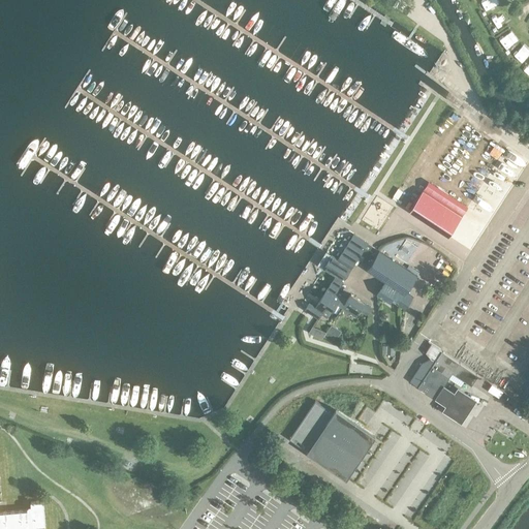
[(483,12),(494,7),(490,0),(479,0),(477,2),(483,12)]
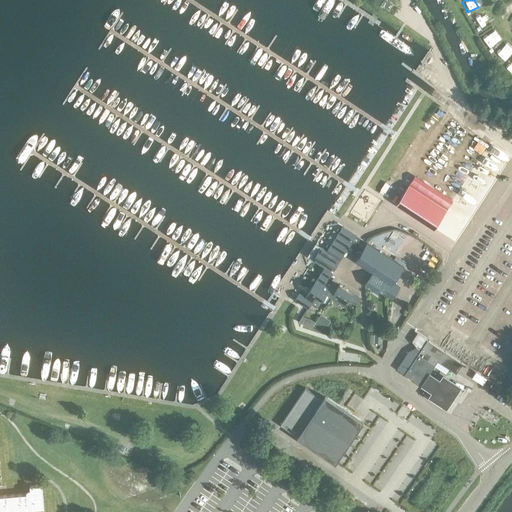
[(479,29),(493,19),(487,11),(474,20),(479,29)]
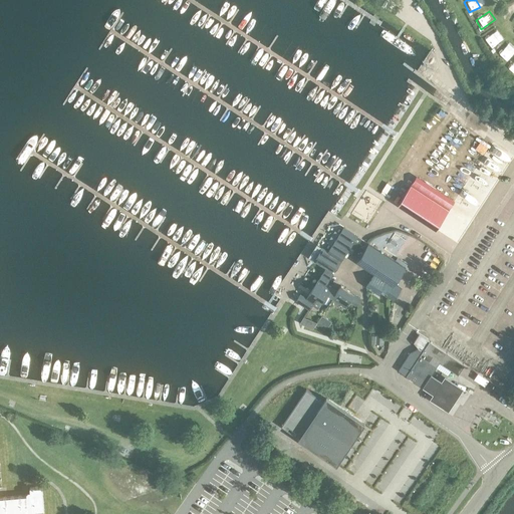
[(491,50),(500,43),(491,29),(487,32),(489,36),(484,39),(491,50)]
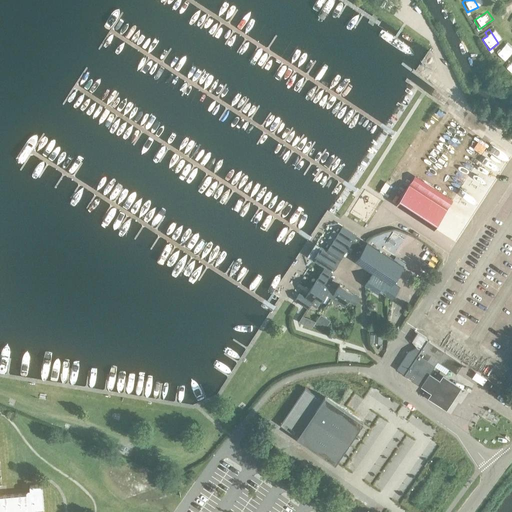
[(499,49),(500,50),(495,54),(503,62),(511,53),(511,48),(506,43),(499,49)]
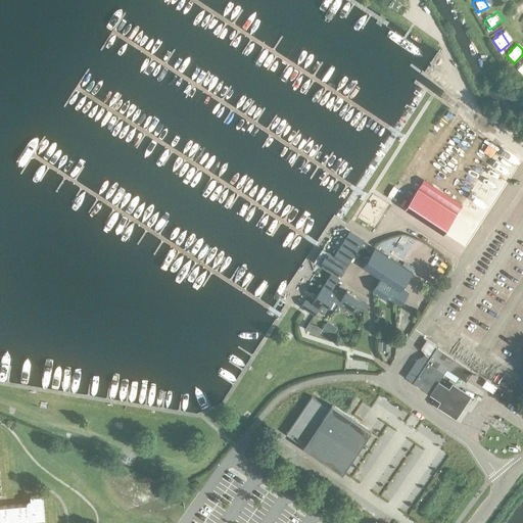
[(498,164),(501,159),(490,154),(488,159),(498,164)]
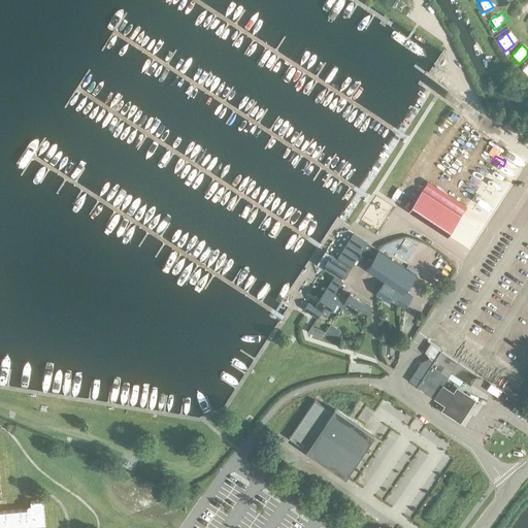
[(423,190),(409,210),(448,235),(461,215),(423,190)]
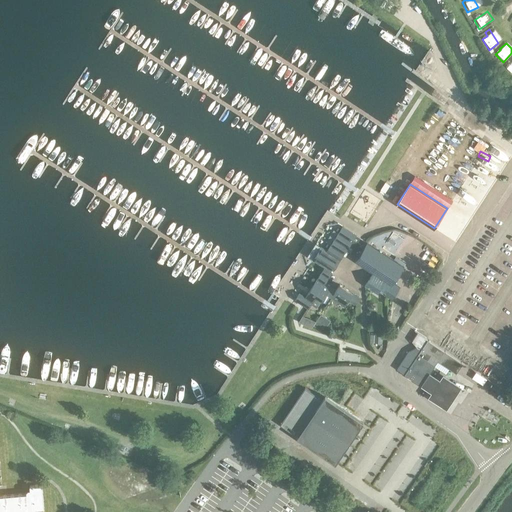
[(370,215),(379,201),(365,191),(352,210),(362,217),(365,212),(370,215)]
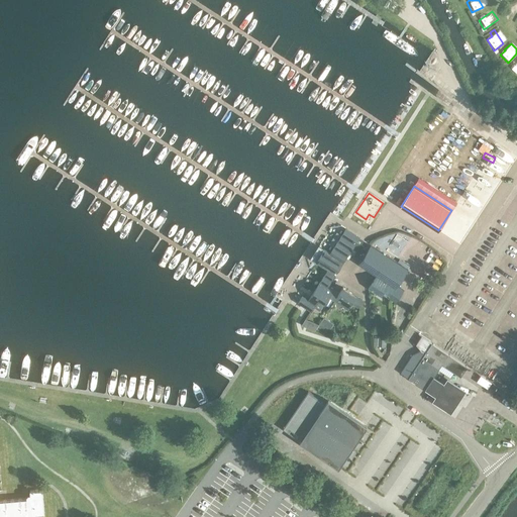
[(302,295),(298,302),(311,311),(319,299),(325,303),(329,296),(334,300),(338,293),(328,286),(349,252),(353,255),(354,253),(358,255),(364,246),(365,246),(362,244),(365,240),(359,237),(345,228),(330,253),(323,249),(315,262),(327,270),(309,299),(302,295)]
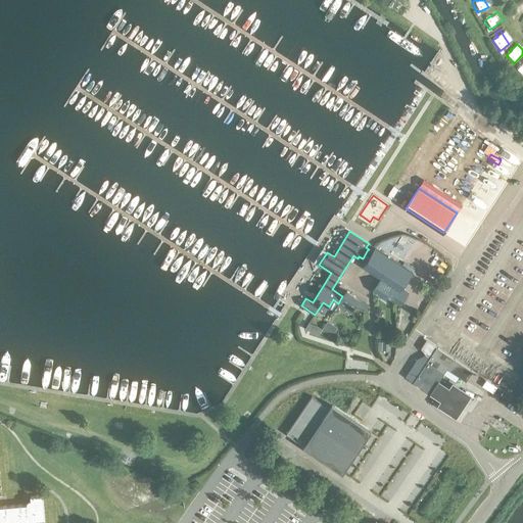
[(411,242),(410,238),(402,239),(401,235),(392,238),(394,247),(401,245),(401,244),(411,242)]
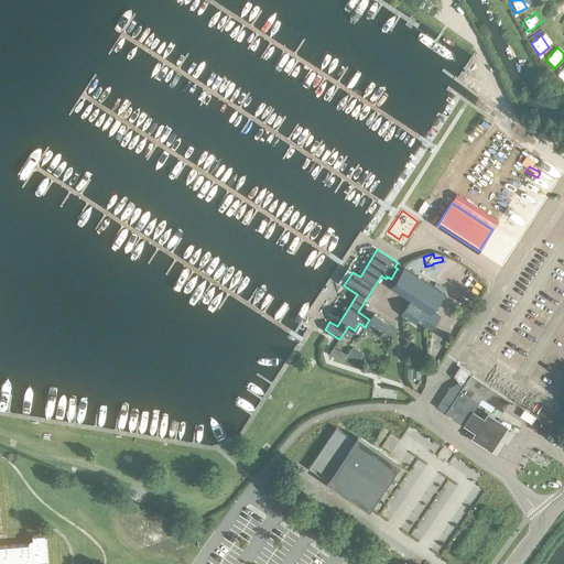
[(432,313),(424,324),(432,329),(441,316),(434,312),(445,293),(404,267),(391,288),(411,300),(432,313)]
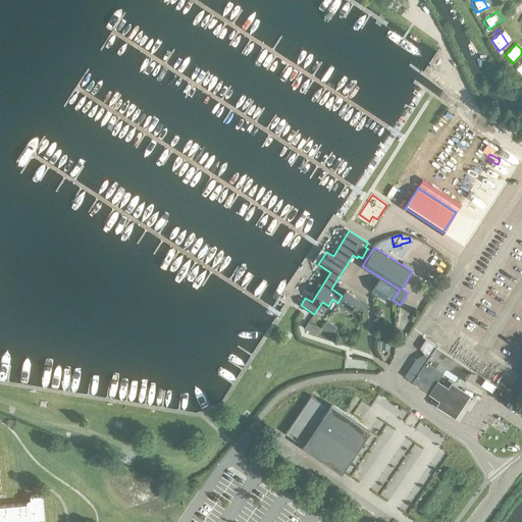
[(380,277),(371,291),(385,300),(387,297),(393,300),(400,290),(380,277)]
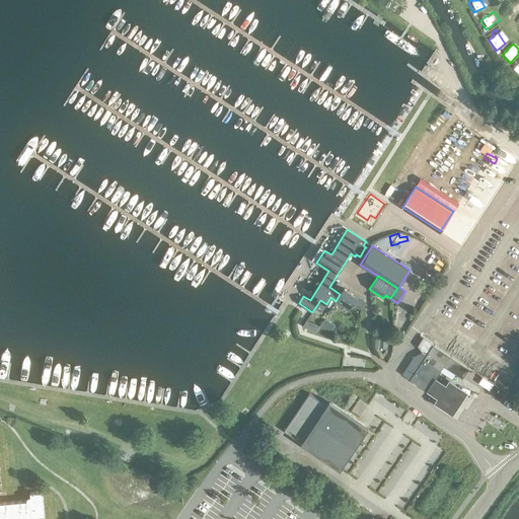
[(340,294),(336,301),(349,309),(352,303),(360,308),(364,301),(344,288),(340,294)]
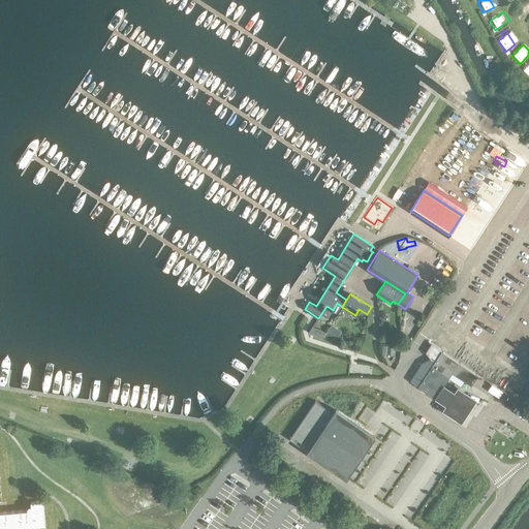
[(332,324),(324,336),(332,341),(339,330),(332,324)]
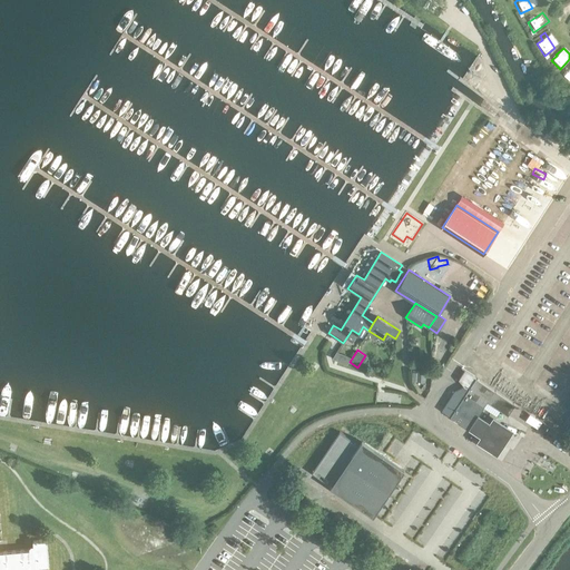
[(352,357),(337,351),(337,352),(333,359),(347,365),(352,357)]
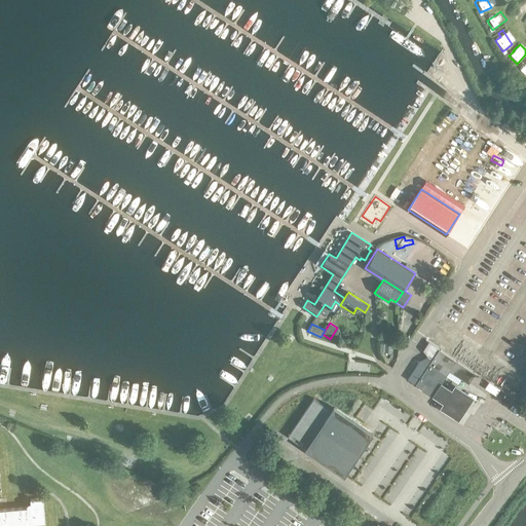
[(390,352),(391,342),(381,342),(381,352),(390,352)]
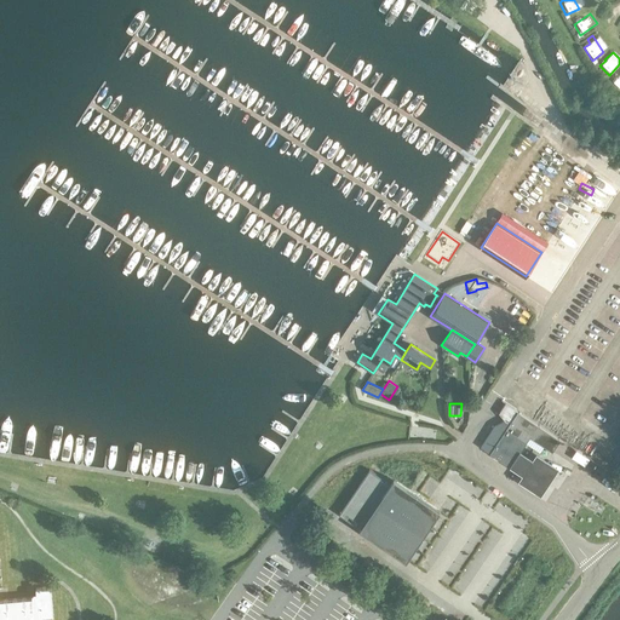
[(510,424),(491,454),(510,466),(521,451),(521,452),(526,445),(530,437),(544,446),(554,452),(557,446),(561,440),(505,403),(501,409),(499,413),(505,420),(510,424)]
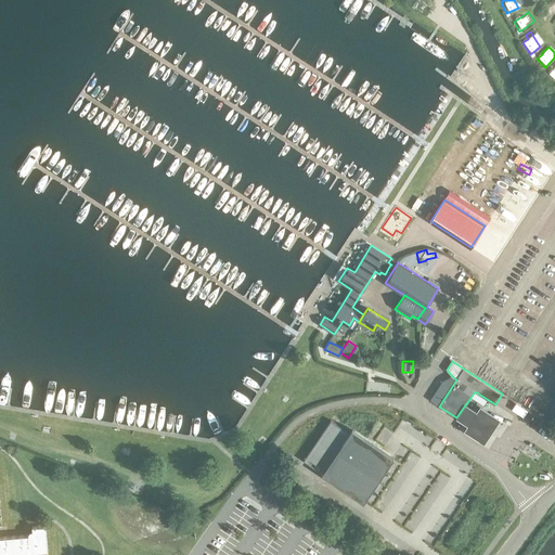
[(443,381),(430,400),(439,407),(456,379),(452,376),(443,381)]
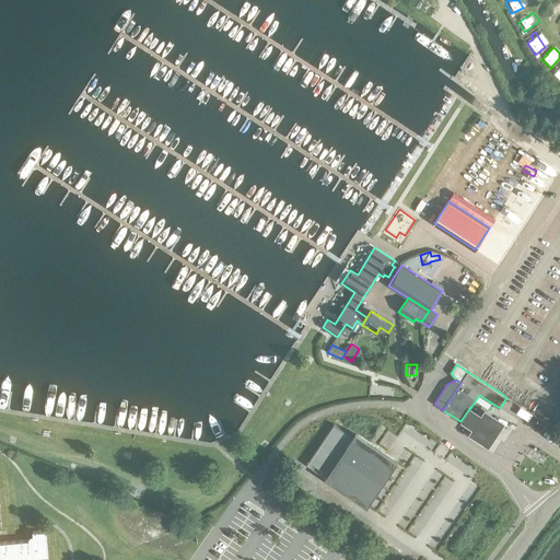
[(488,447),(504,423),(485,409),(480,415),(470,408),(470,407),(461,421),(471,429),(468,434),(488,447)]
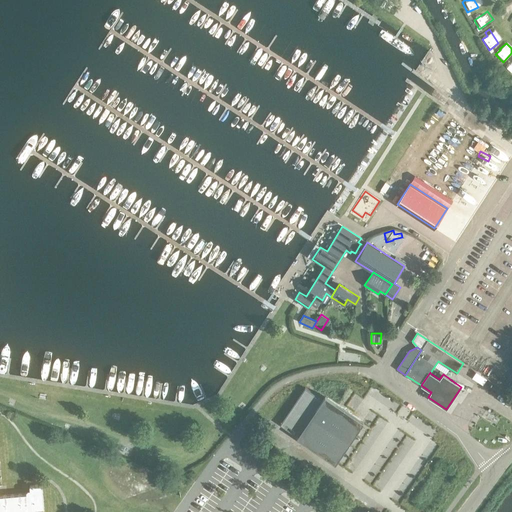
[(299,392),(276,425),(321,457),(326,460),(330,463),(356,426),(352,423),(319,401),(317,404),(299,392)]
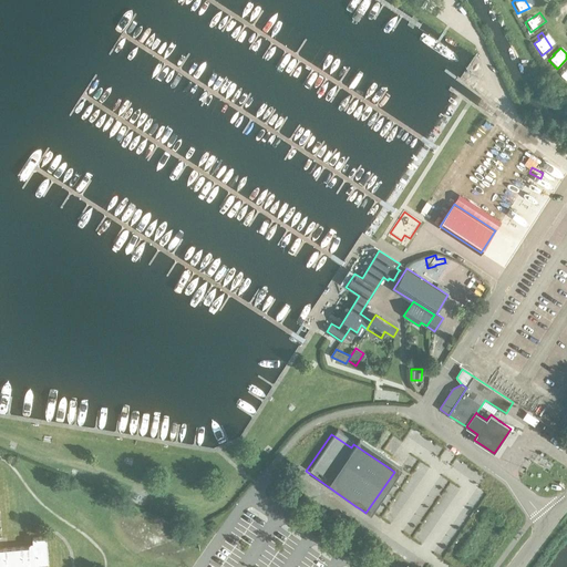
[(538,452),(534,460),(548,466),(553,460),(538,452)]
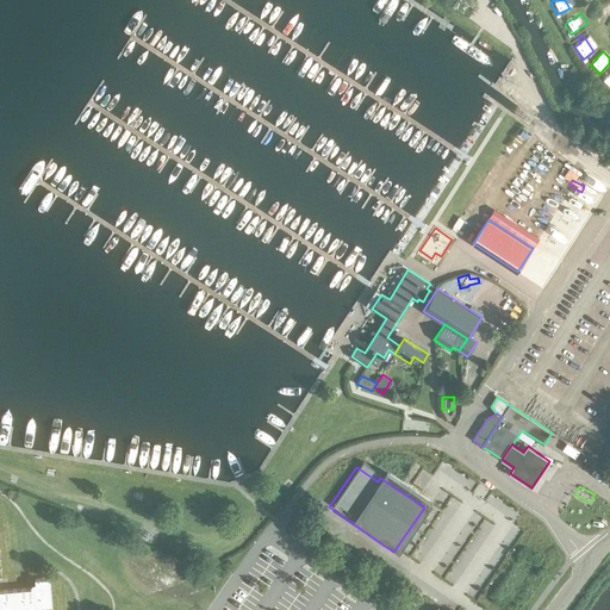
[(0,609),(43,609),(44,605),(53,605),(51,593),(51,586),(50,578),(42,579),(42,578),(36,579),(36,584),(33,584),(32,585),(32,589),(0,590),(0,609)]
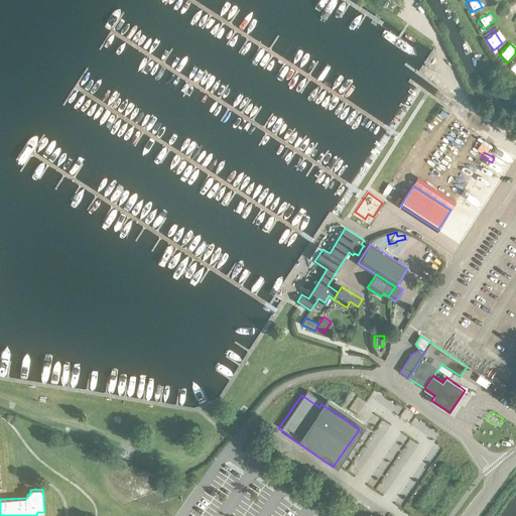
All buildings are outlined.
